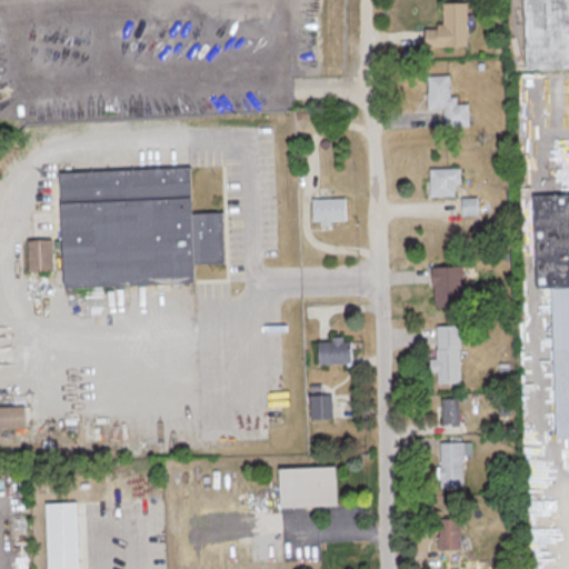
[(568,0),(520,0),(522,69),(568,67),(568,0)]
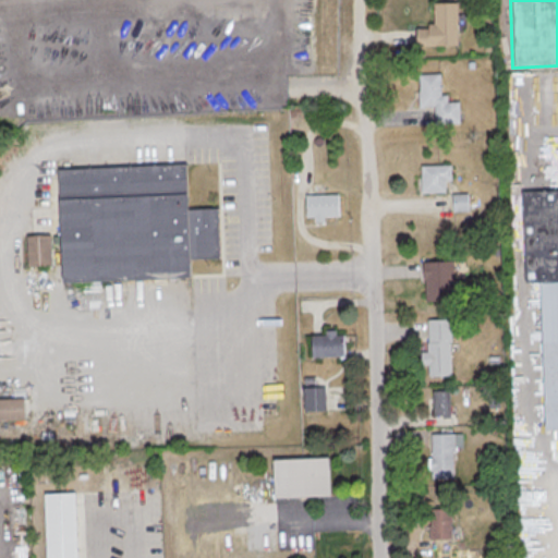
[(416,46),(456,46),(456,3),(432,3),(432,27),(416,27),(416,46)]
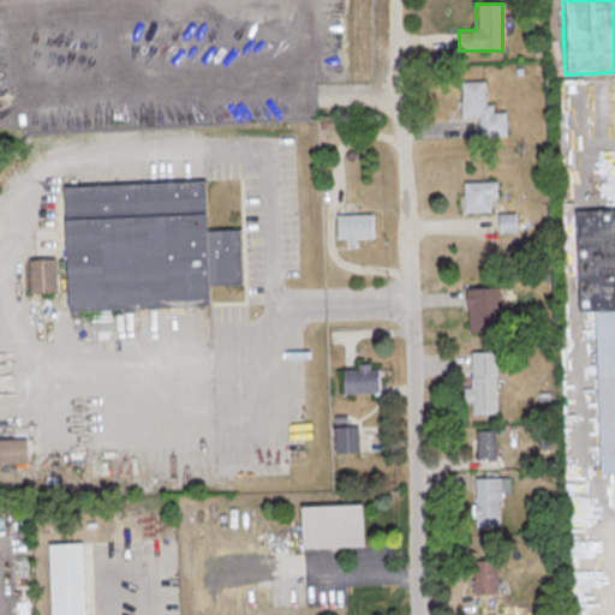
[(505,112),(485,113),(485,82),(460,82),(460,118),(478,118),(478,137),(505,137),(505,112)]
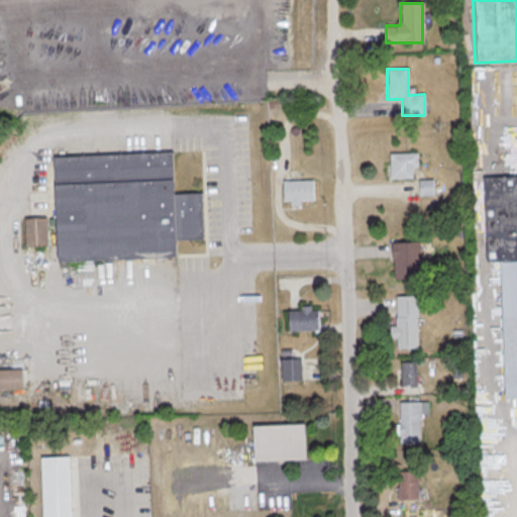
[(52,156),(54,261),(172,259),(171,153),(52,156)]
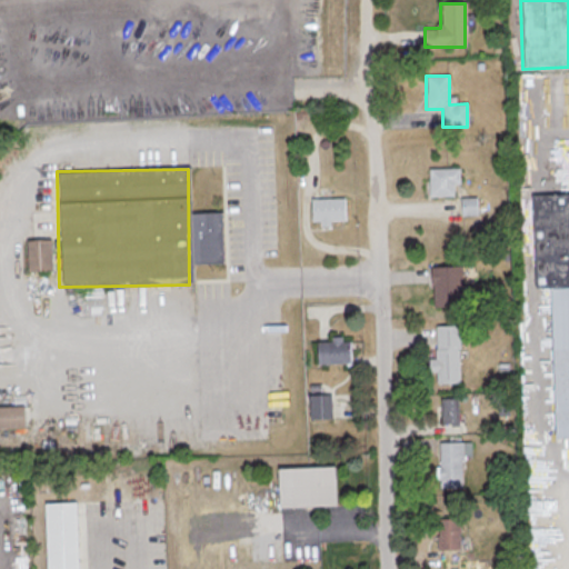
[(428,196),(458,196),(458,169),(428,169),(428,196)]
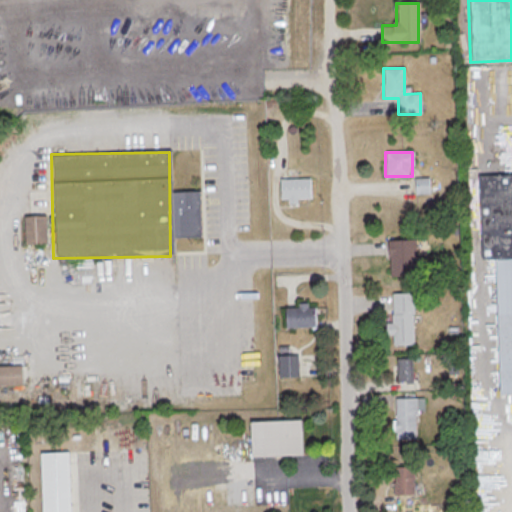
[(511,174),(477,176),(479,259),(493,258),(497,394),(511,393),(511,174)]
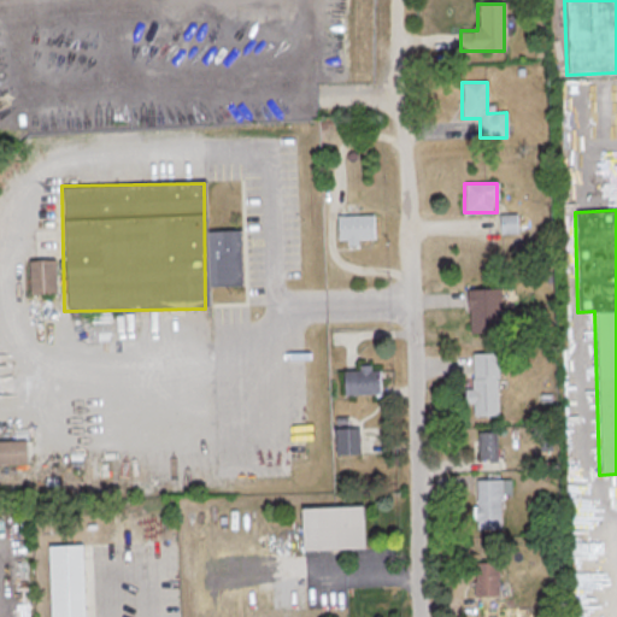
[(372,216),(335,216),(335,241),(372,241),(372,216)]
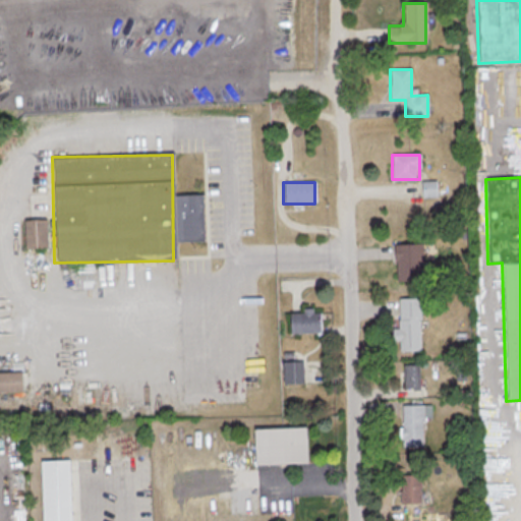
[(22,249),(46,249),(45,220),(22,220),(22,249)]
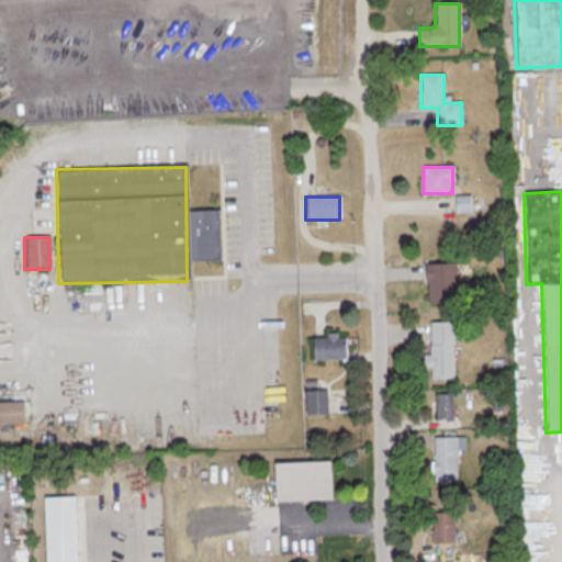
[(424,263),(424,303),(456,303),(456,263),(424,263)]
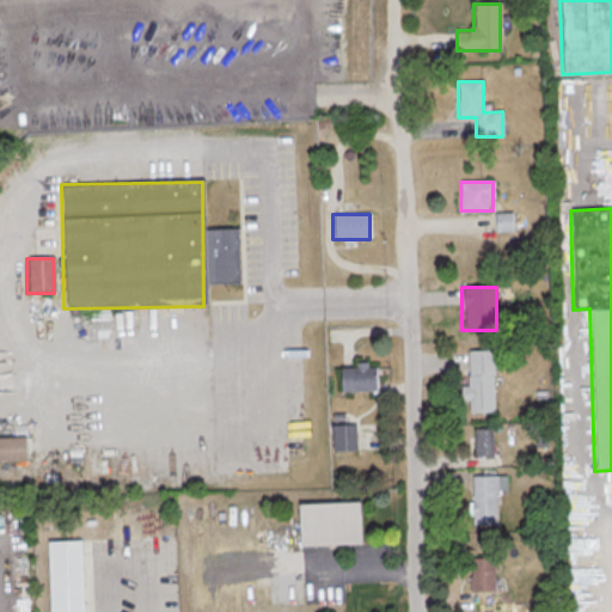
[(377,366),(338,366),(338,391),(377,391),(377,366)]
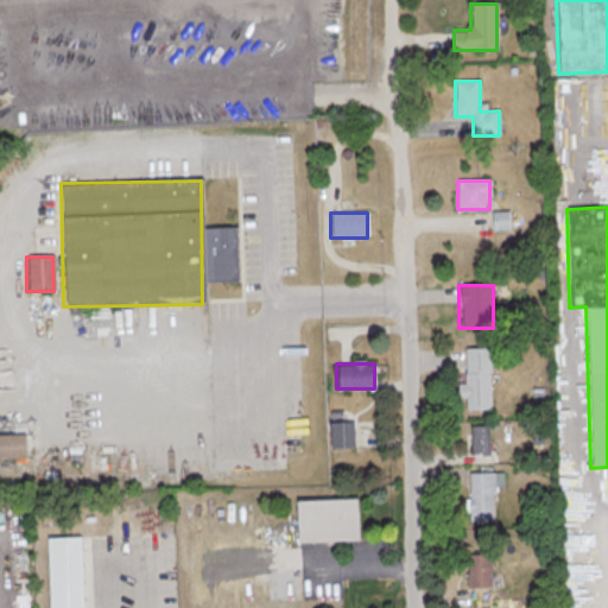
[(463,373),(463,409),(489,409),(489,373),(463,373)]
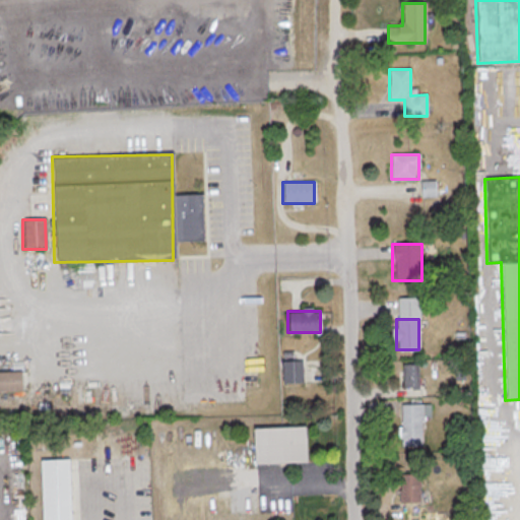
[(302,360),(295,360),(295,352),(281,352),(281,383),(302,383),(302,360)]
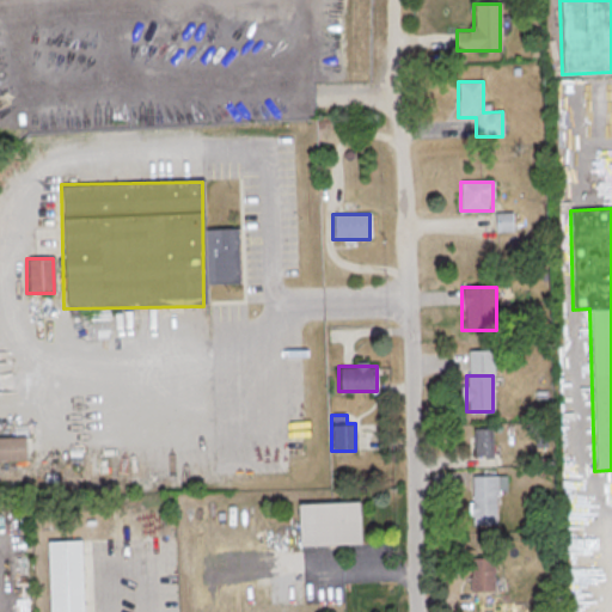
[(472,428),(472,459),(493,459),(491,428),(472,428)]
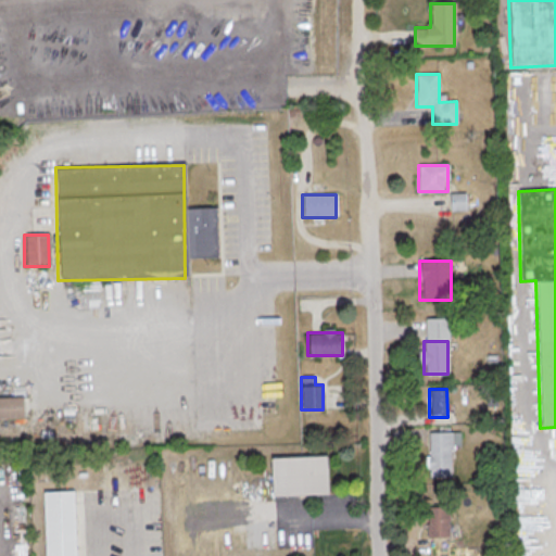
[(0,419),(22,419),(22,397),(0,396),(0,419)]
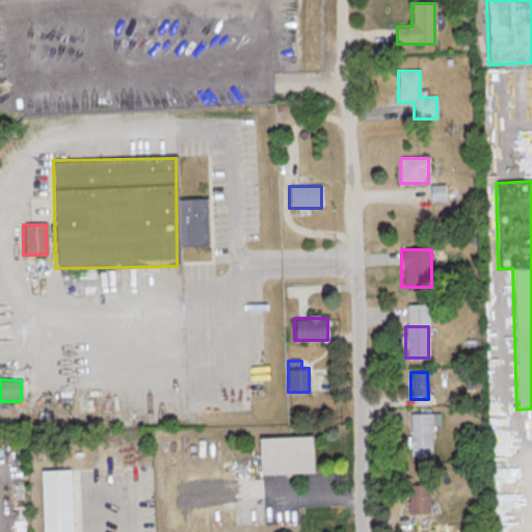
[(408,414),(408,455),(431,455),(431,419),(437,419),(437,414),(408,414)]
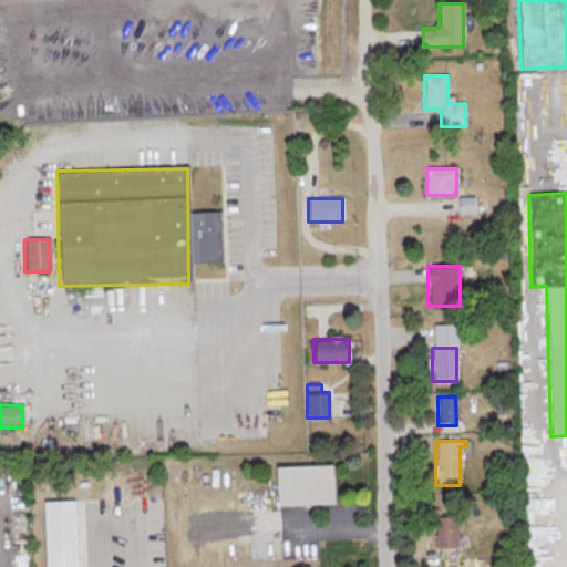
[(275,467),(276,506),(332,505),(331,466),(275,467)]
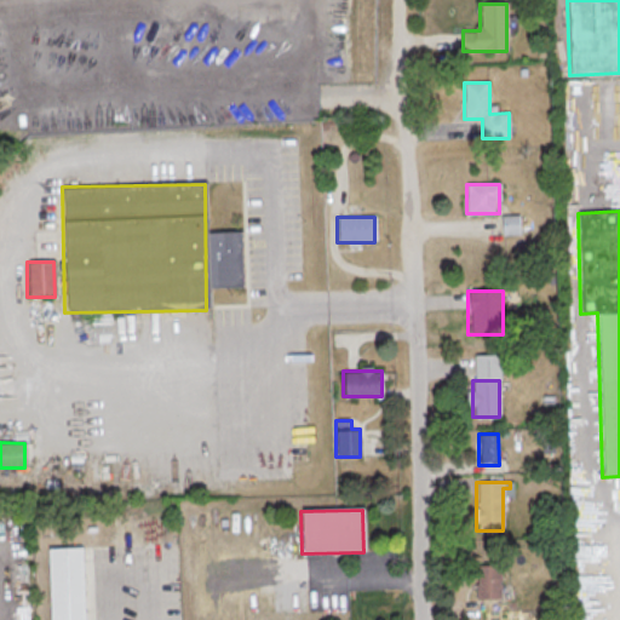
[(82,619),(81,549),(47,549),(49,619),(82,619)]
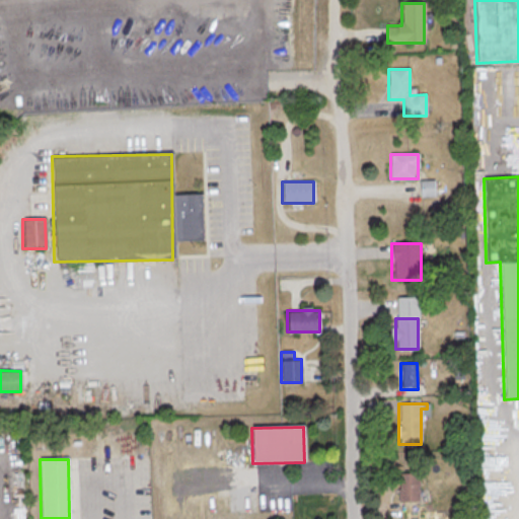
[(419,503),(419,473),(398,473),(398,503),(419,503)]
